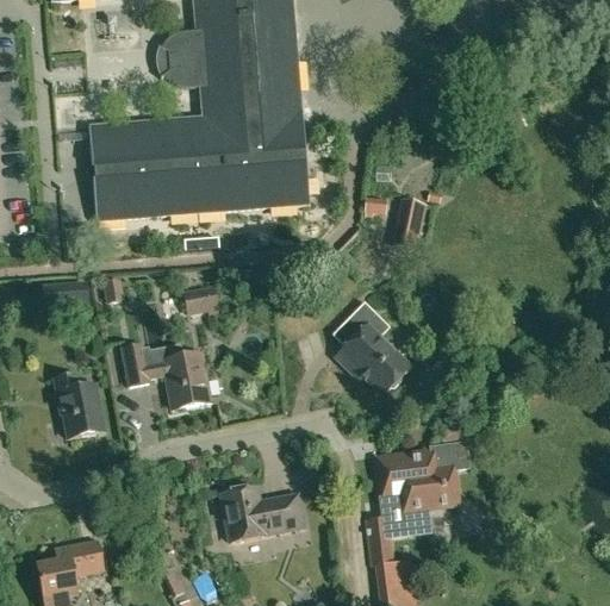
[(51,0),(51,1),(64,0),(193,0),(198,49),(185,54),(184,51),(176,54),(159,45),(159,47),(169,51),(170,70),(161,76),(162,77),(181,64),(193,67),(194,86),(200,85),(204,117),(89,126),(92,167),(95,167),(95,180),(93,180),(97,220),(311,204),(303,108),(302,108),(291,0),(51,0)]
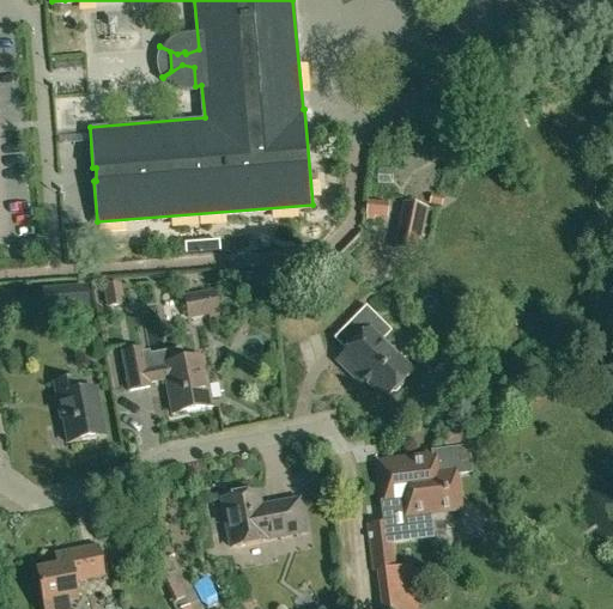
[(388,201),(366,198),(364,213),(386,215),(388,201)]
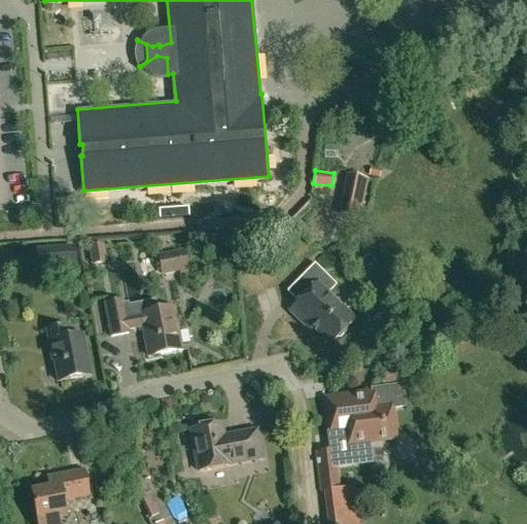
[(357,218),(357,216),(359,205),(362,206),(369,177),(345,172),(337,213),(357,218)]
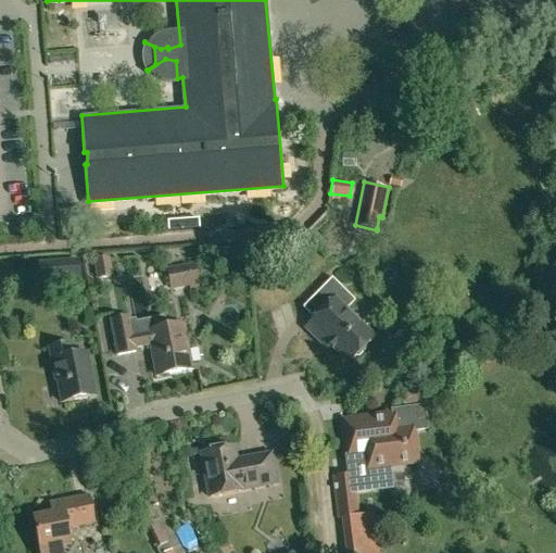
[(198,217),(166,221),(166,230),(198,227),(198,217)]
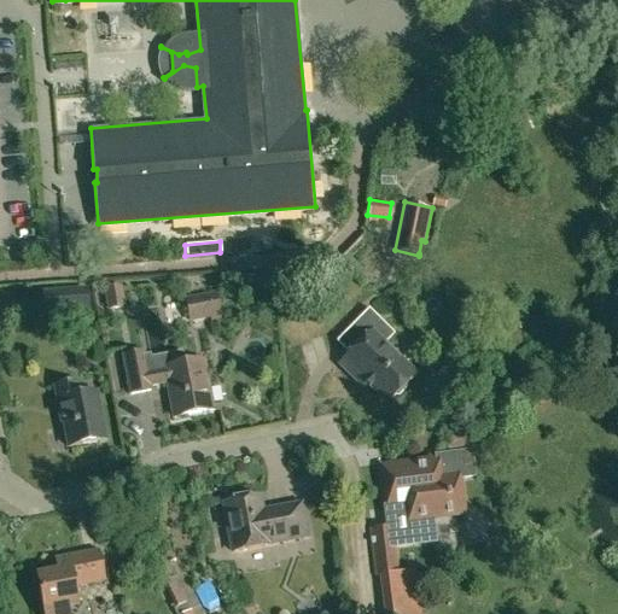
[(126,304),(121,282),(103,286),(108,309),(126,304)]
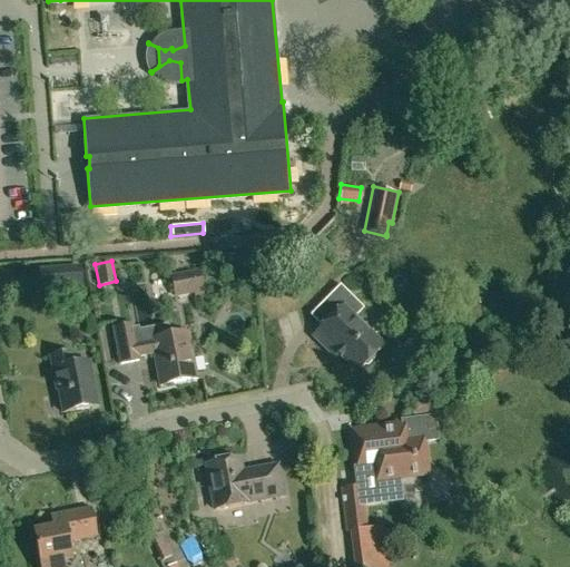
[(82,286),(80,263),(38,266),(40,290),(82,286)]
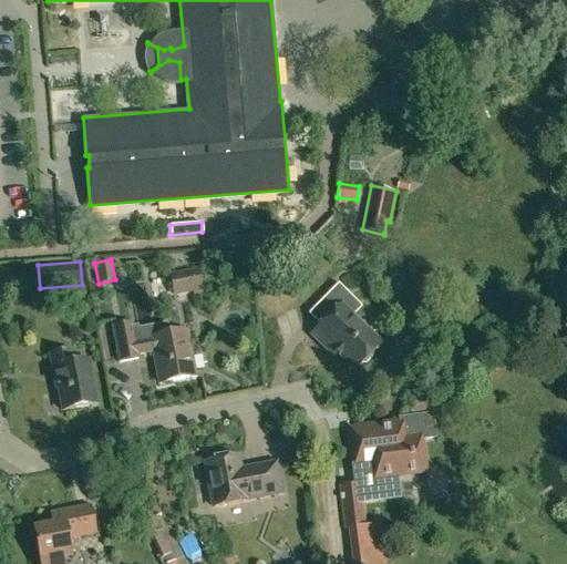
[(198,266),(168,272),(173,295),(202,289),(198,266)]
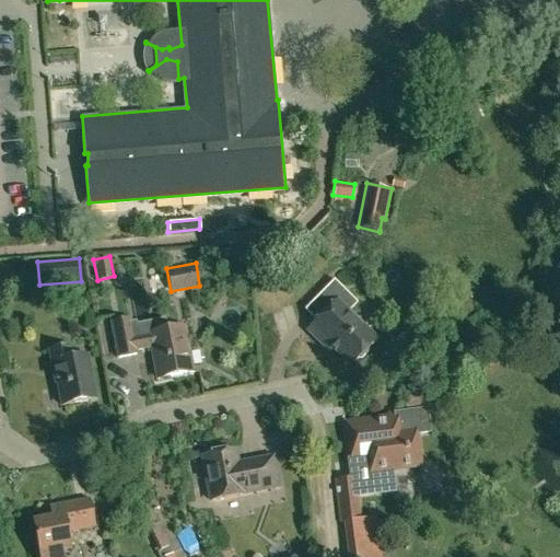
[(358,301),(335,279),(305,309),(317,321),(310,329),(325,345),(328,341),(351,363),(376,338),(349,311),(358,301)]
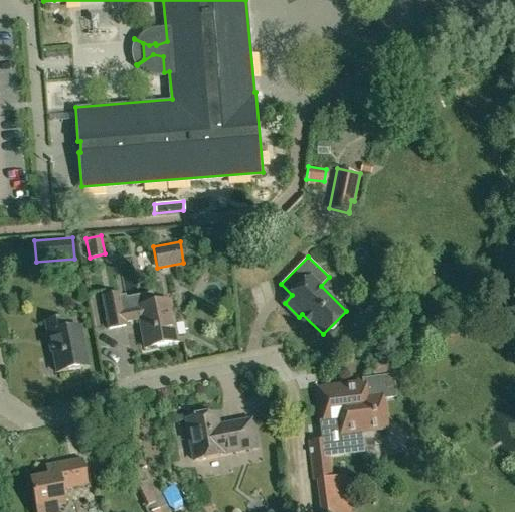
[(150,292),(124,297),(124,294),(120,295),(119,292),(103,296),(109,328),(126,324),(125,320),(140,317),(146,347),(178,341),(170,300),(153,303),(150,292)]
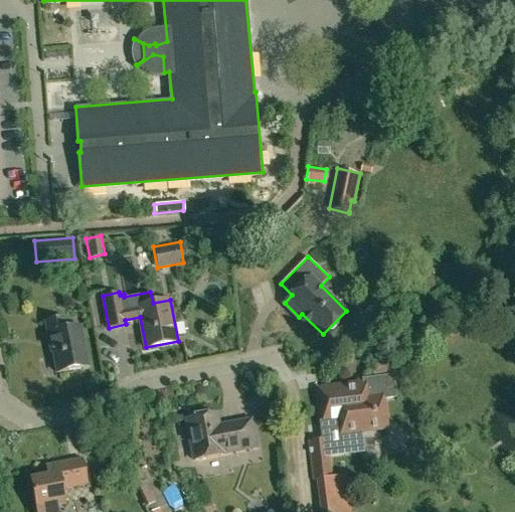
[(58,371),(87,366),(79,327),(65,329),(64,319),(46,322),(48,333),(51,332),(58,371)]
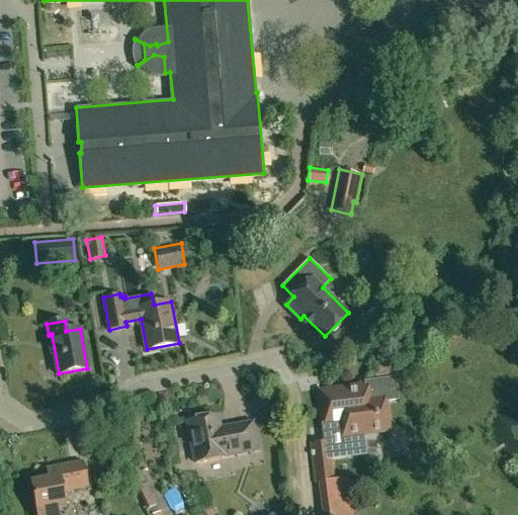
[(356,433),(390,429),(386,400),(399,399),(396,375),(364,378),(364,380),(359,381),(360,385),(318,391),(321,425),(355,421),(356,433)]
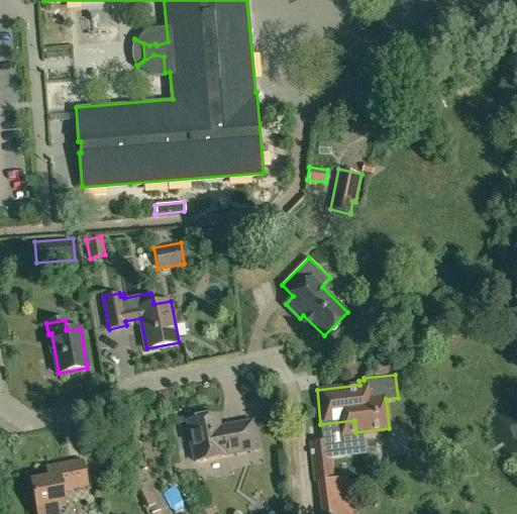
[(217,415),(187,421),(195,463),(225,456),(224,453),(257,447),(252,421),(220,428),(217,415)]
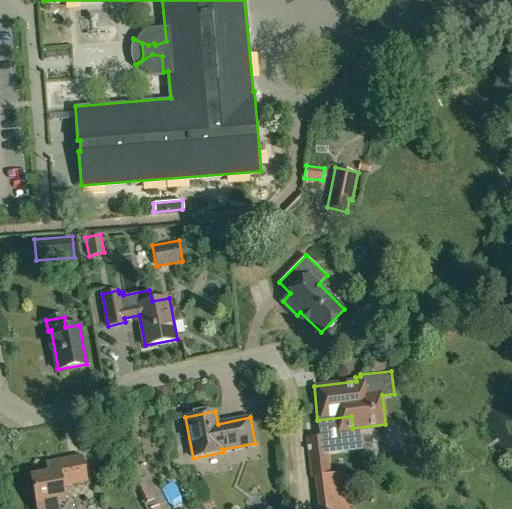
[(326,476),(326,474),(331,473),(326,433),(321,434),(321,432),(310,434),(310,435),(305,436),(310,476),(315,475),(315,477),(326,476)]
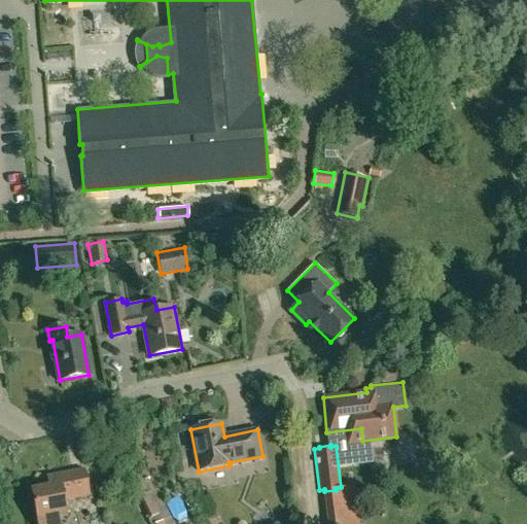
[(59,523),(59,517),(68,515),(65,499),(91,494),(85,468),(47,476),(49,486),(32,490),(37,518),(36,519),(36,523),(59,523)]
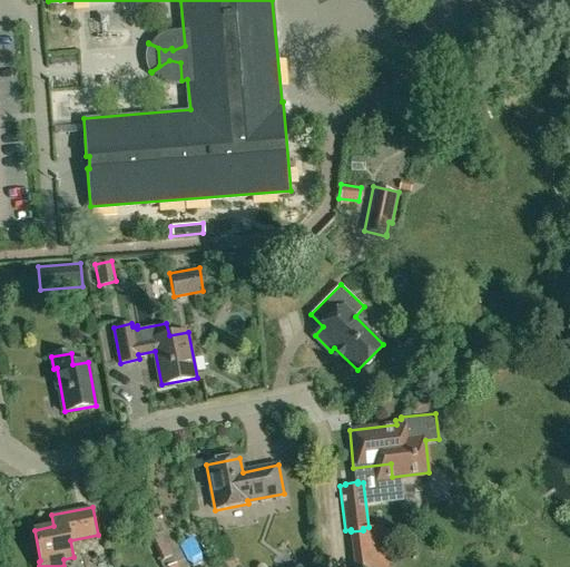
[(351,531),(351,529),(350,529),(354,566),(385,566),(380,525),(369,526),(369,527),(363,528),(363,530),(351,531)]
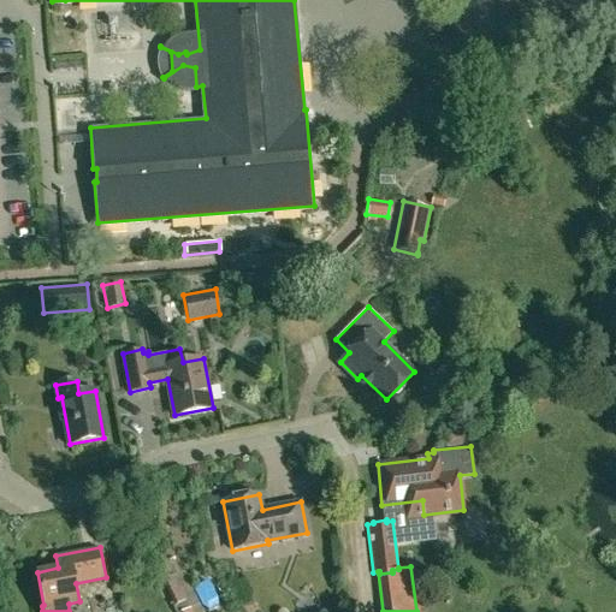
[(205,611),(184,569),(165,577),(163,578),(175,605),(176,605),(178,611),(177,611),(205,611)]
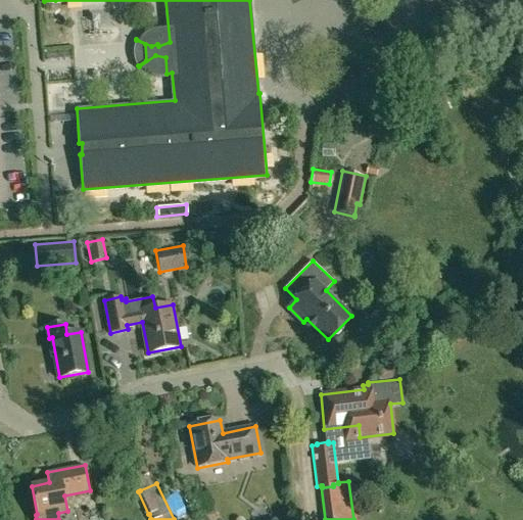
[(172,513),(185,507),(177,491),(164,498),(172,513)]
